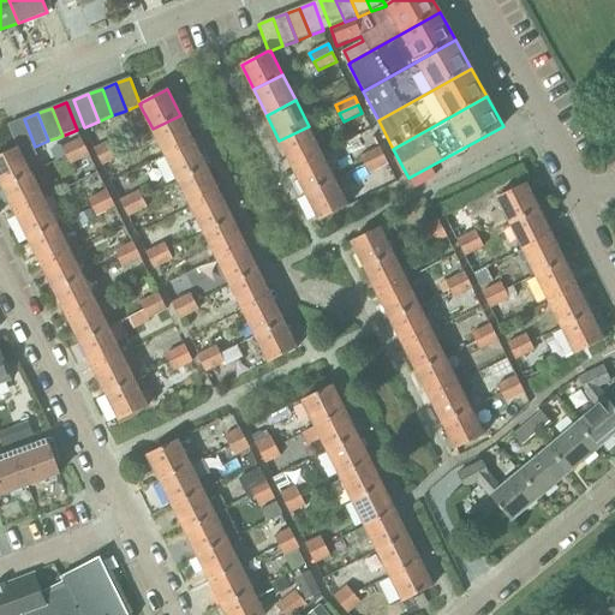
[(193,141),(180,115),(153,129),(165,155),(193,141)]
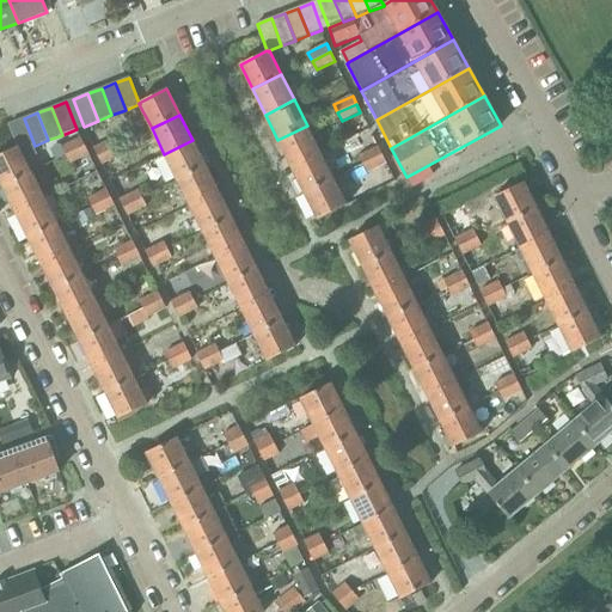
[(12,123),(8,124),(19,147),(20,152),(32,146),(35,146),(24,118),(12,123)]
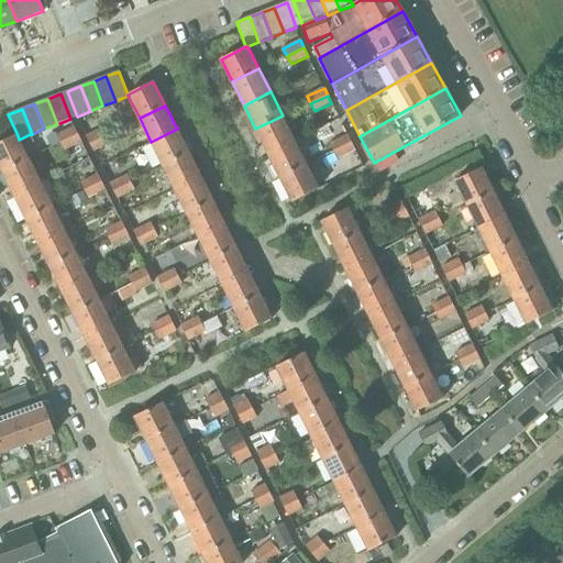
[(267,152),(294,139),(283,116),(255,129),(267,152)]
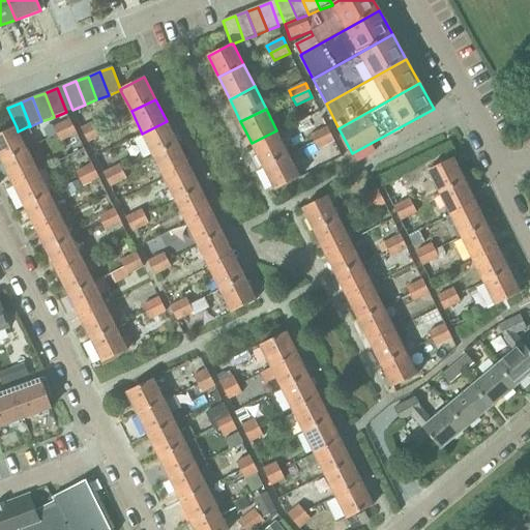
[(53,127),(57,135),(75,126),(70,118),(53,127)]
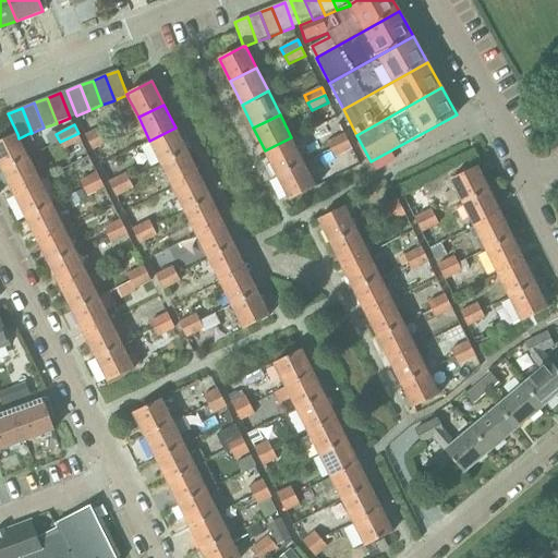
[(106,135),(101,126),(85,135),(89,143),(106,135)]
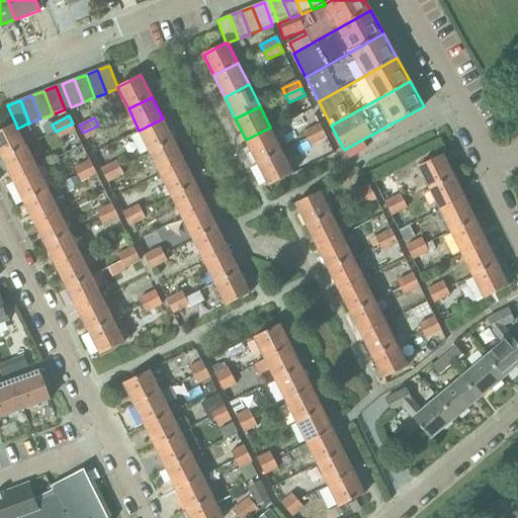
[(163,118),(139,131),(150,153),(174,141),(163,118)]
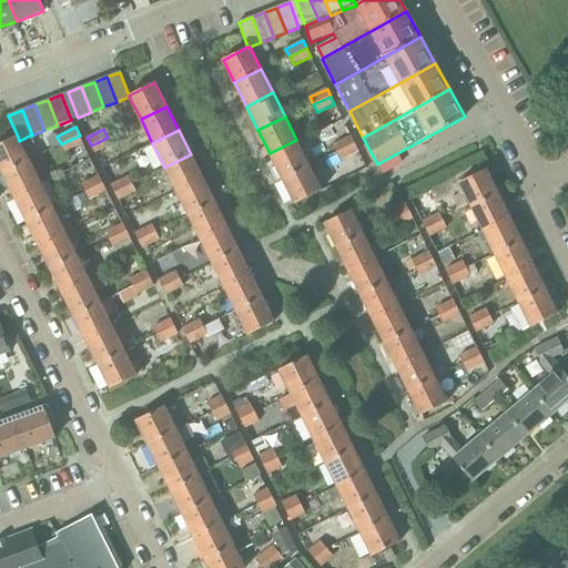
[(18,137),(0,144),(0,168),(2,173),(30,160),(24,150),(34,144),(31,137),(30,135),(19,141),(18,137)]
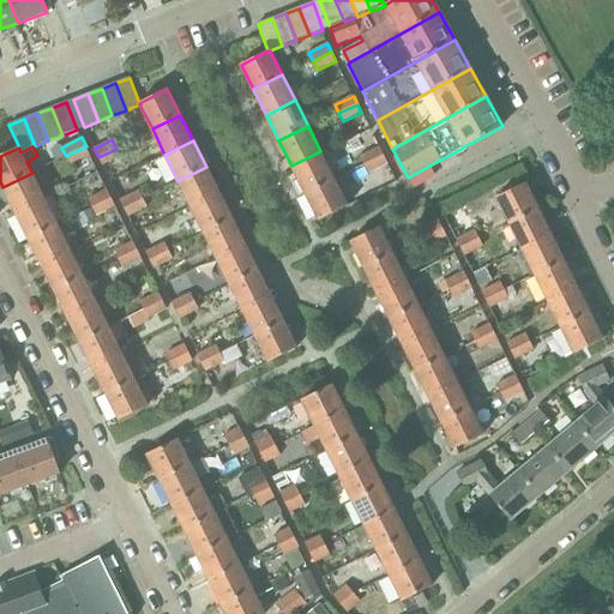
[(86,146),(66,156),(70,164),(90,155),(86,146)]
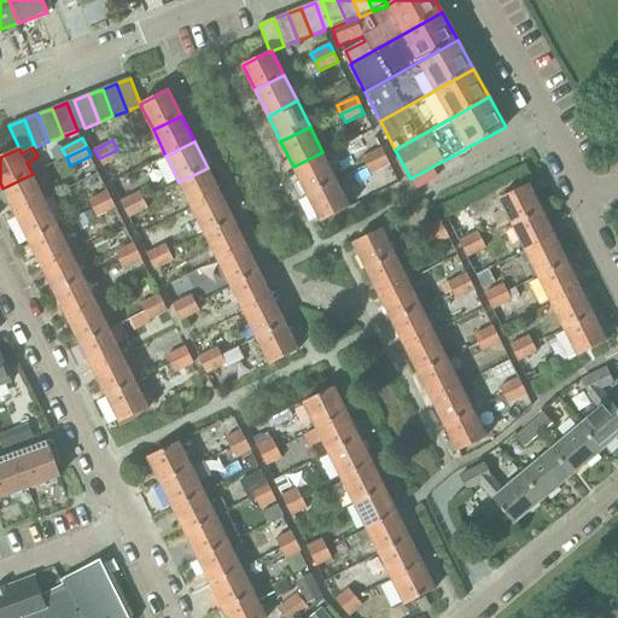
[(363,157),(367,164),(386,157),(382,147),(363,157)]
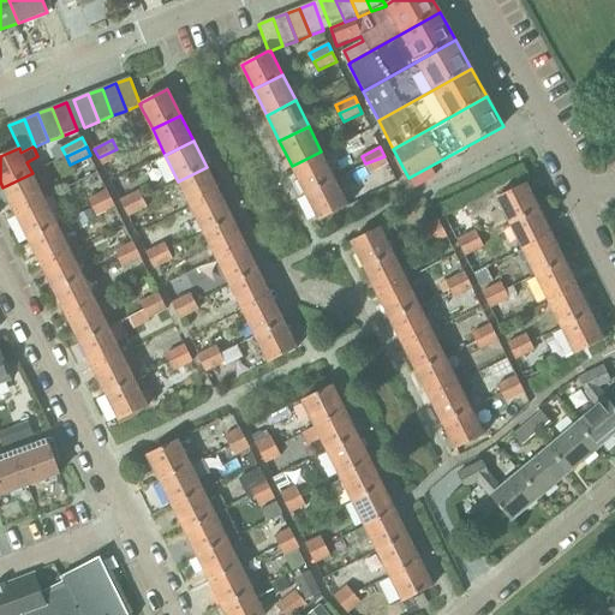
[(117,149),(99,157),(102,166),(120,156),(117,149)]
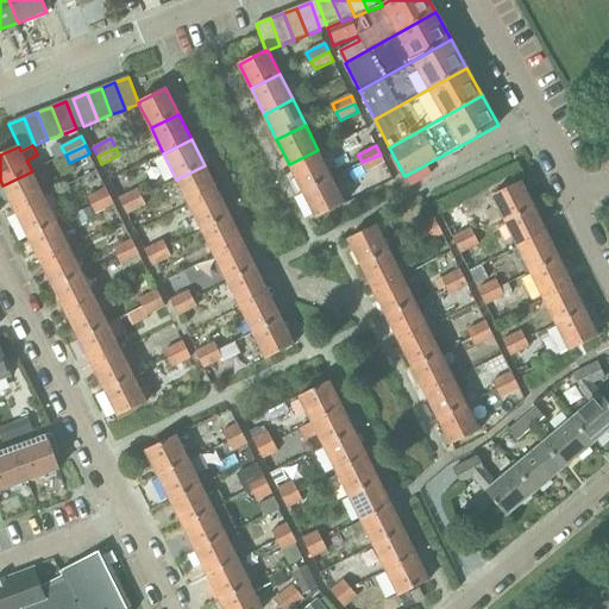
[(302,192),(332,177),(318,150),(289,164),(302,192)]
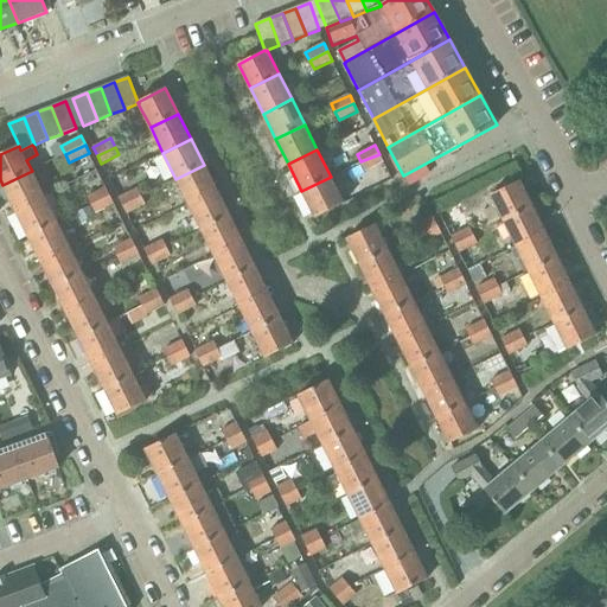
[(383,161),(379,154),(360,161),(365,171),(383,161)]
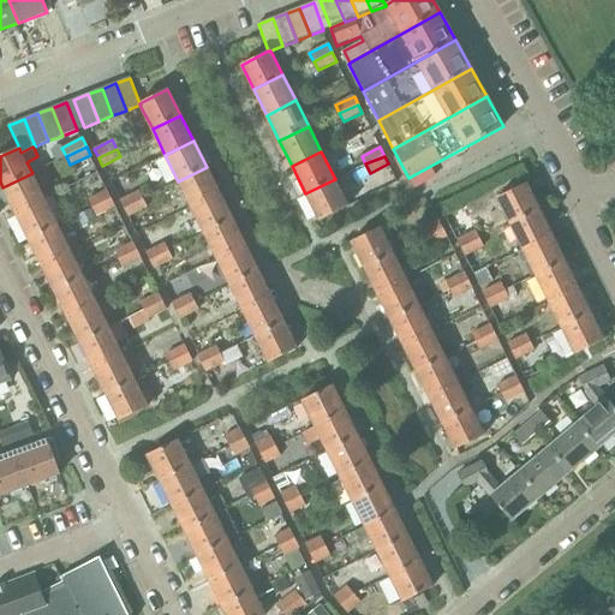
[(207,167),(178,181),(191,207),(220,192),(207,167)]
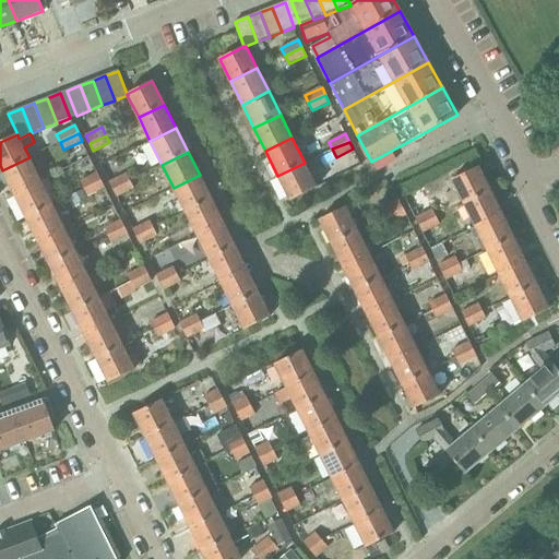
[(30,157),(2,170),(14,194),(42,181),(35,168),(30,157)]
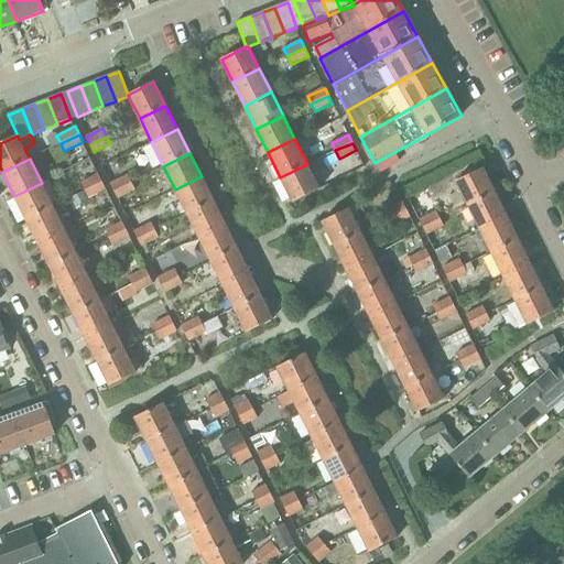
[(307,164),(280,177),(293,203),(320,188),(307,164)]
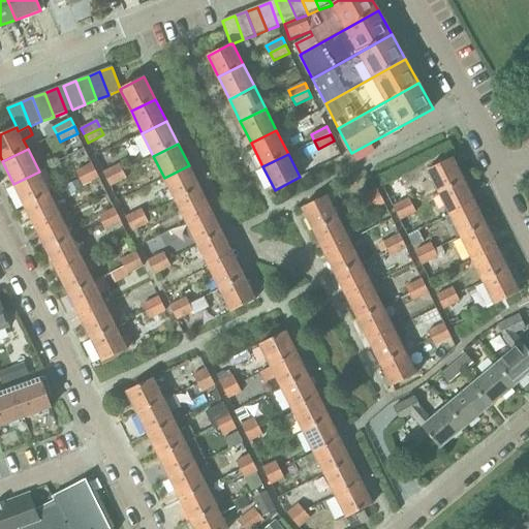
[(439,194),(464,182),(452,158),(427,170),(439,194)]
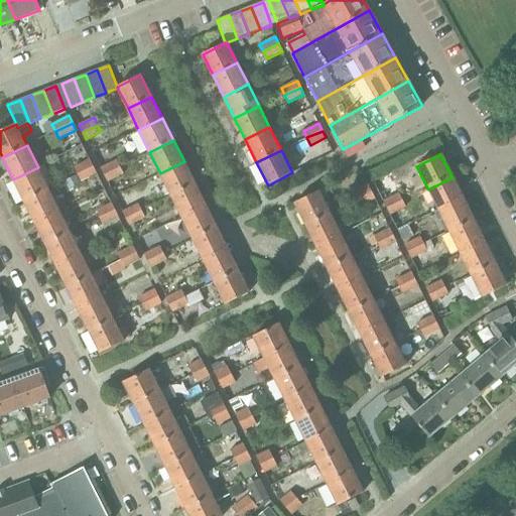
[(74,166),(78,174),(94,166),(90,158),(74,166)]
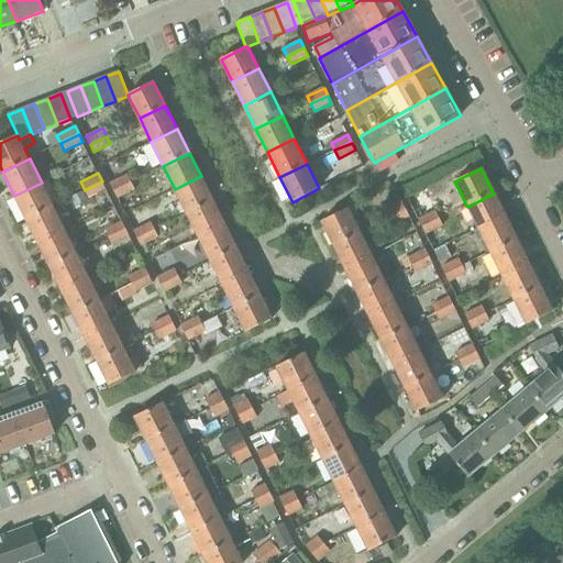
[(131,183),(128,175),(110,185),(113,192),(131,183)]
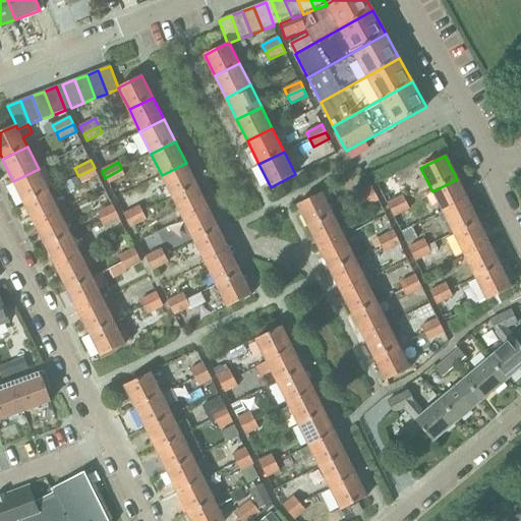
[(186,163),(162,175),(173,197),(196,185),(186,163)]
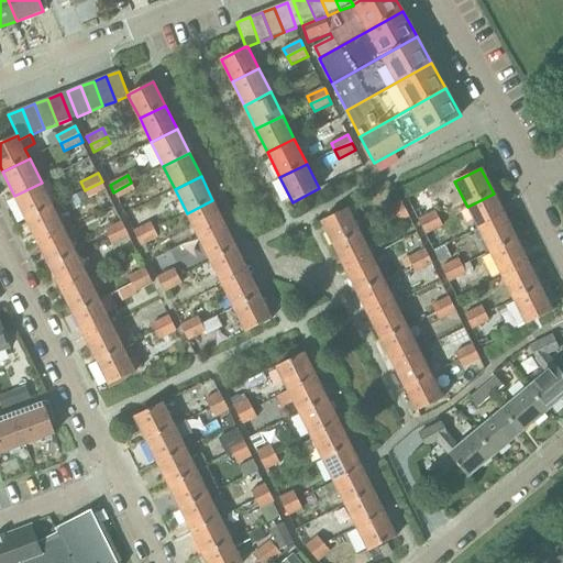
[(102,181),(85,190),(89,198),(107,189),(102,181)]
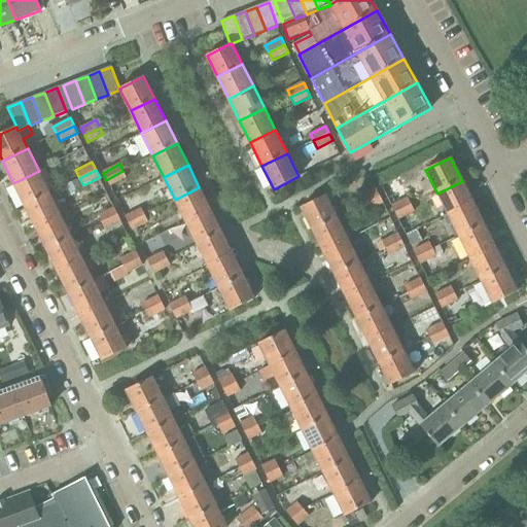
[(39,171),(13,183),(25,205),(49,192),(39,171)]
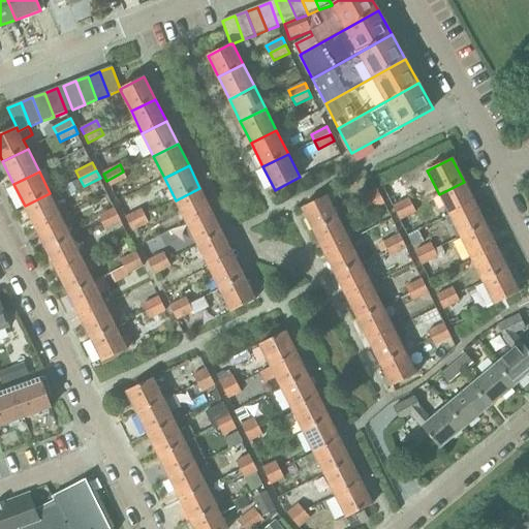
[(123,172),(106,181),(111,187),(127,179),(123,172)]
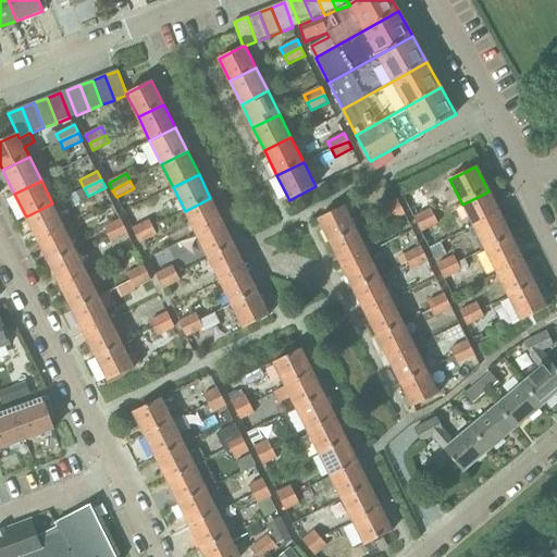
[(473,227),(499,214),(489,192),(462,205),(473,227)]
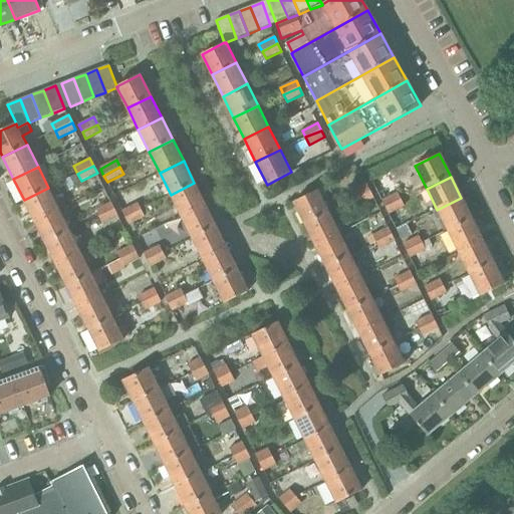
[(194,183),(171,195),(182,216),(205,205),(194,183)]
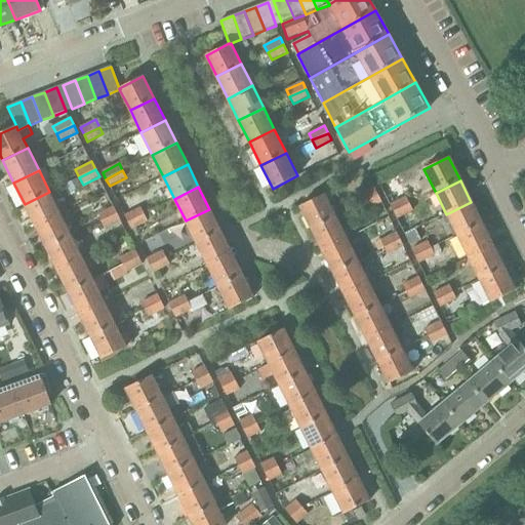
[(362,204),(378,196),(374,188),(359,196),(362,204)]
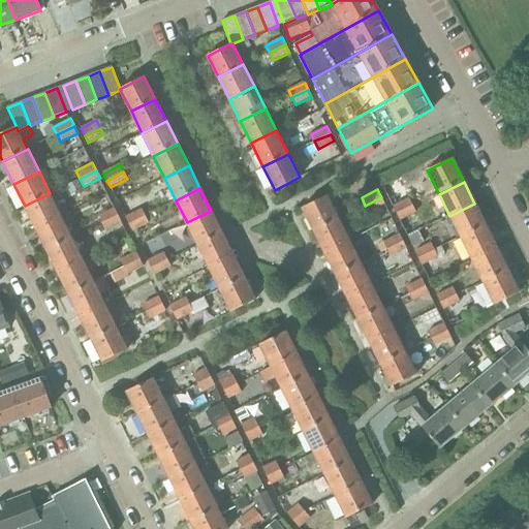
[(50,193),(25,206),(35,226),(60,214),(50,193)]
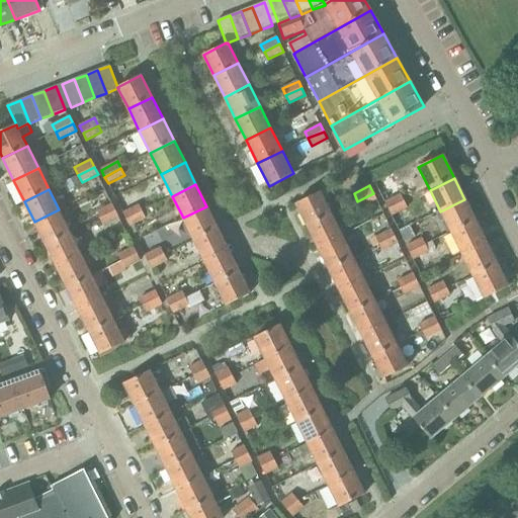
[(307,226),(331,213),(321,191),(296,203),(307,226)]
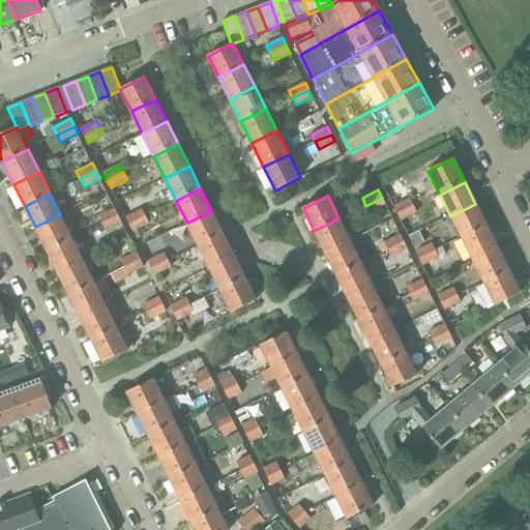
[(382,198),(365,206),(370,213),(386,205),(382,198)]
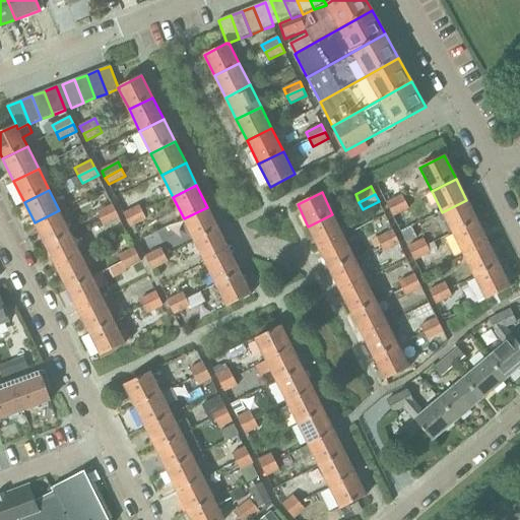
[(402,194),(386,202),(390,209),(406,202),(402,194)]
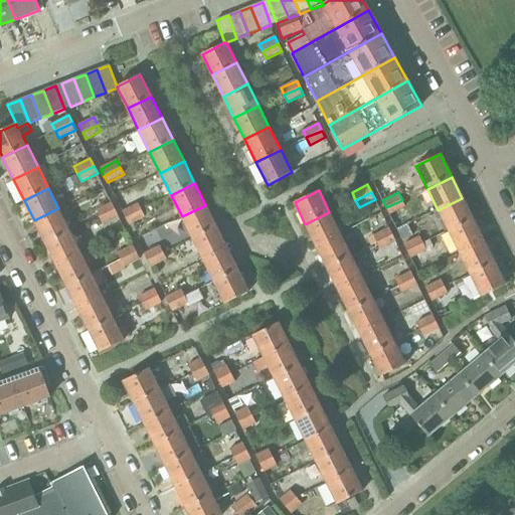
[(448,230),(473,218),(462,198),(438,210),(448,230)]
